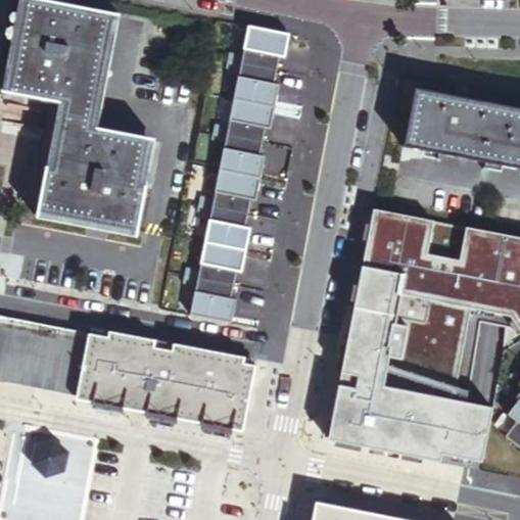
[(91,119),(111,14),(40,0),(24,0),(6,92),(65,104),(64,112),(91,119)]
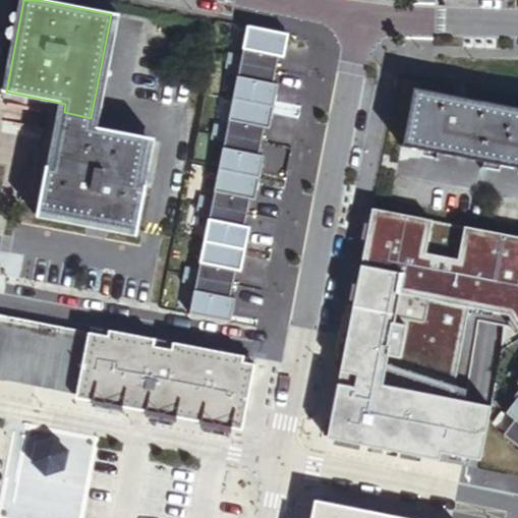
[(288,33),(247,24),(246,26),(259,30),(287,36),(288,33)]
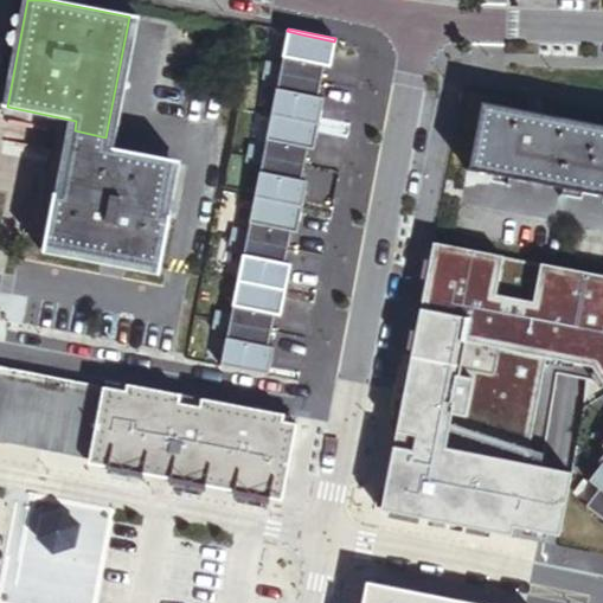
[(320,78),(324,63),(329,64),(334,42),(301,34),(288,34),(287,34),(281,62),(265,58),(263,68),(320,78)]
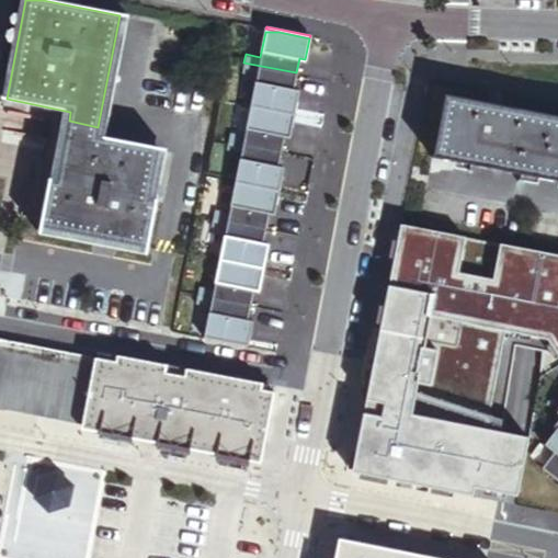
[(294,113),(299,89),(294,88),(296,72),(243,63),(242,70),(257,73),(251,104),(294,113)]
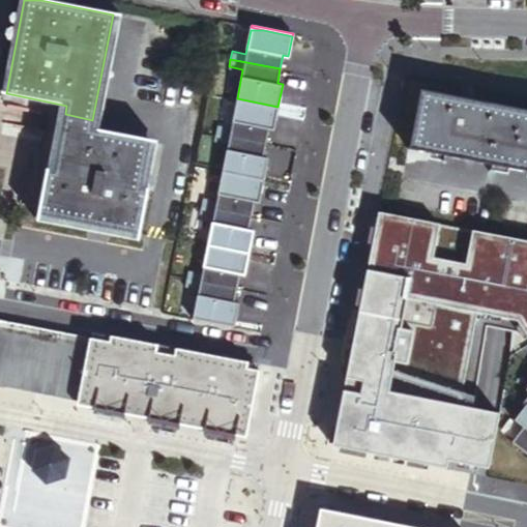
[(526,111),(419,90),(408,147),(526,169),(526,111)]
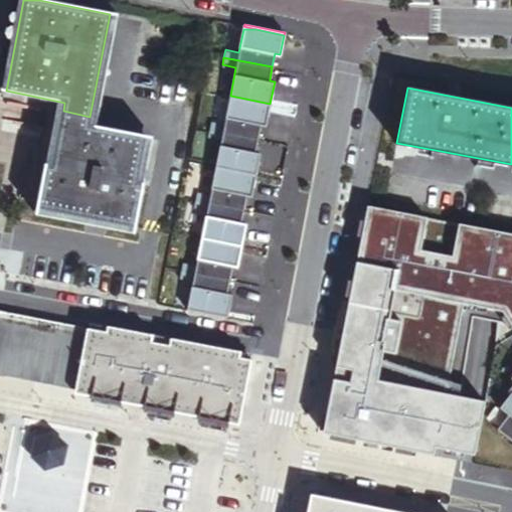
[(258,138),(261,125),(266,126),(270,104),(230,96),(224,124),(211,121),(209,128),(258,138)]
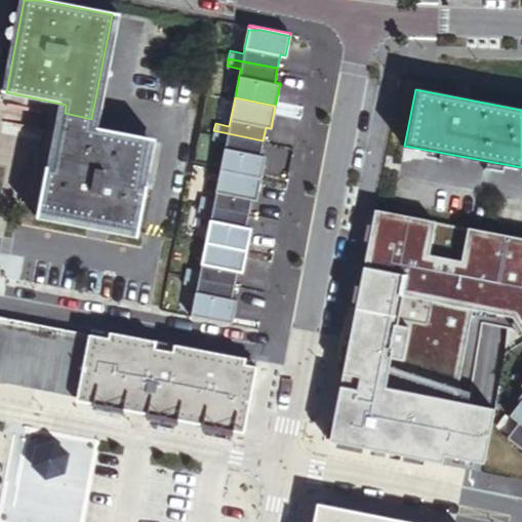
[(138,186),(148,139),(90,128),(91,119),(65,113),(62,125),(59,138),(53,169),(50,184),(44,182),(38,211),(135,230),(144,187),(138,186)]
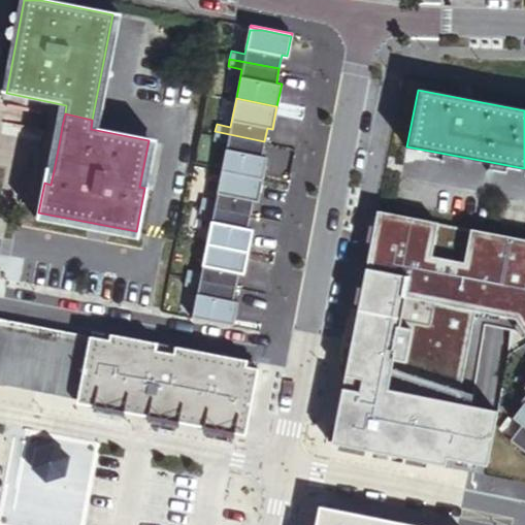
[(60,139),(62,126),(56,125),(54,138),(60,139)]
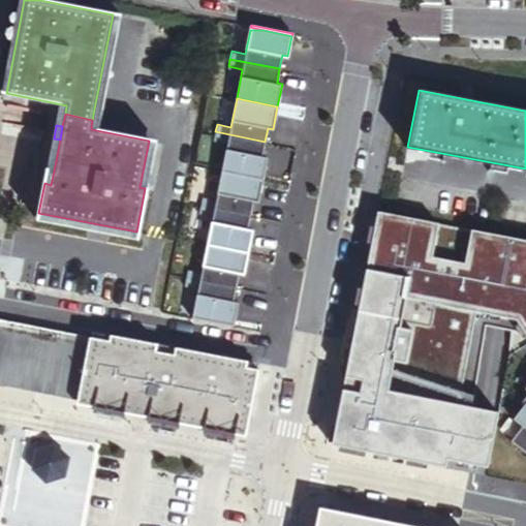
[(263,180),(267,157),(261,156),(265,142),(215,131),(214,140),(227,143),(221,172),(263,180)]
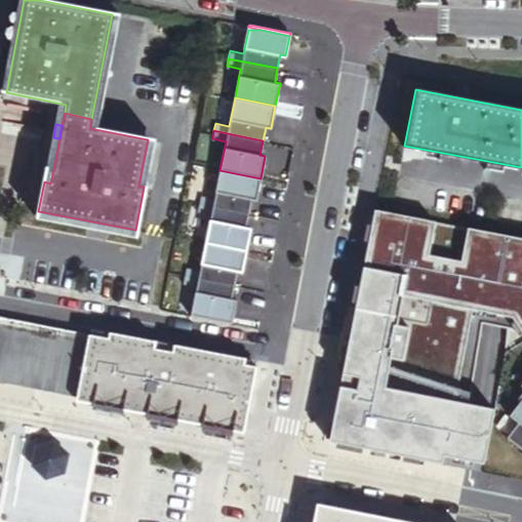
[(50,184),(53,169),(46,168),(44,182),(50,184)]
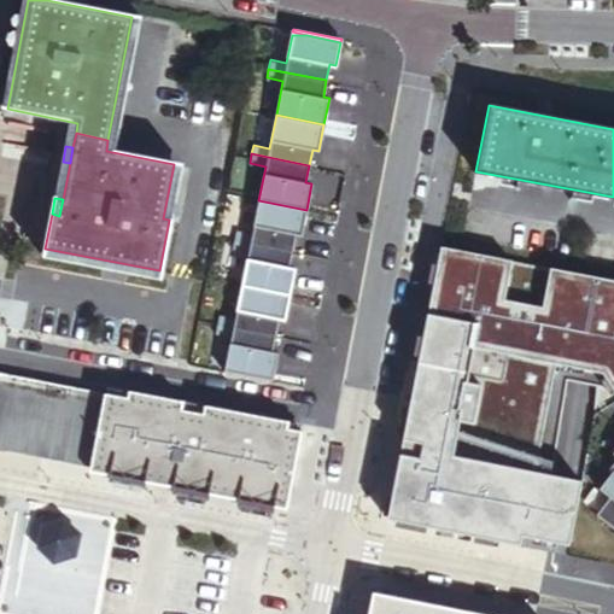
[(292,251),(294,234),(302,237),(307,210),(258,200),(252,233),(235,231),(234,239),(292,251)]
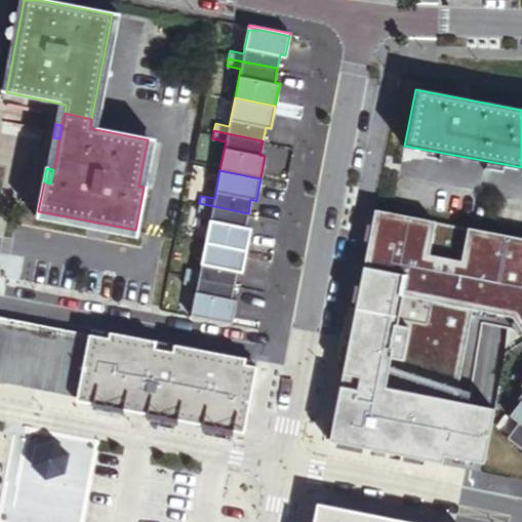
[(246,250),(250,228),(245,227),(248,213),(199,203),(197,211),(210,213),(205,242),(246,250)]
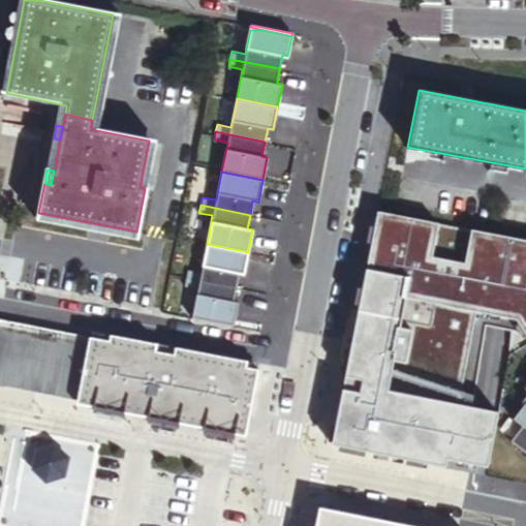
[(501,236),(378,211),(376,215),(393,218),(394,217),(525,242),(525,240),(502,236),(502,237),(501,236)]
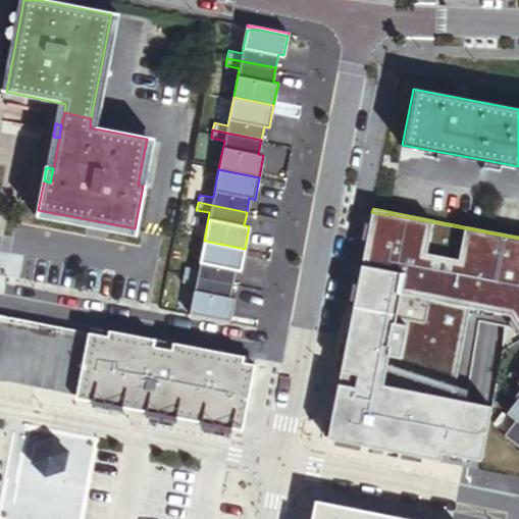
[(385,229),(387,215),(371,212),(371,216),(366,241),(357,283),(355,293),(371,296),(385,229)]
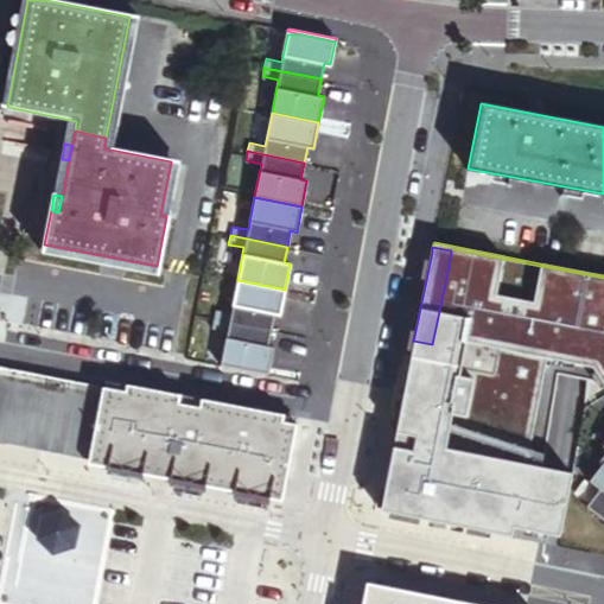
[(603,278),(452,249),(451,250),(449,267),(598,294),(603,296),(603,278)]
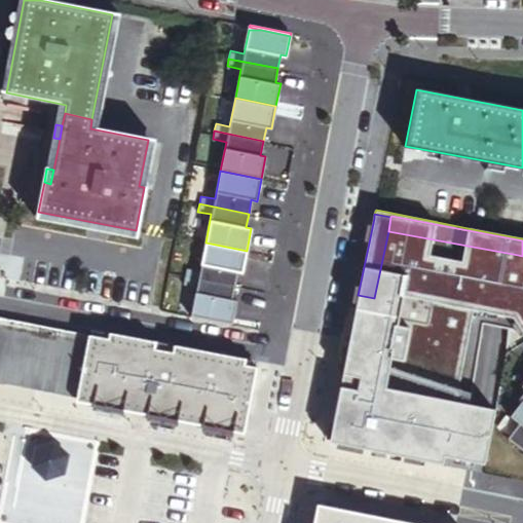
[(369,243),(374,218),(369,217),(364,243),(369,243)]
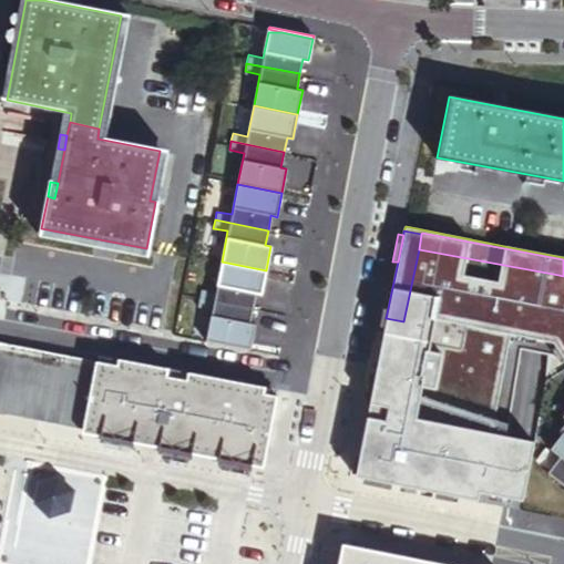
[(495,416),(512,330),(555,339),(563,352),(563,276),(559,275),(419,249),(403,321),(386,318),(383,329),(375,376),(368,408),(361,441),(358,462),(355,477),(373,480),(390,483),(399,485),(417,489),(421,490),(433,492),(437,492),(459,496),(479,501),(480,491),(522,499),(534,440),(503,433),(505,419),(495,416)]
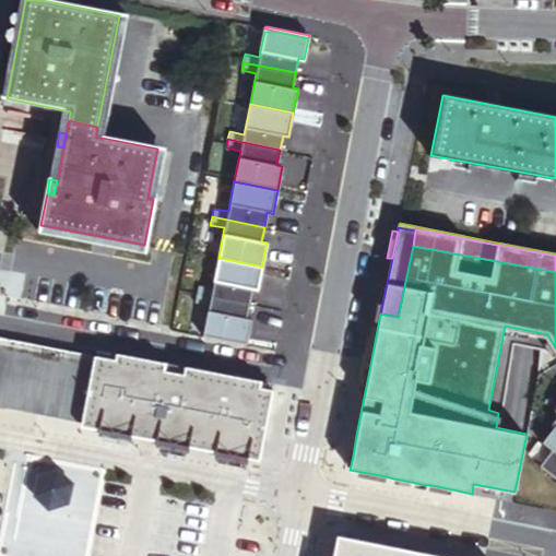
[(257,290),(262,267),(219,258),(214,282),(251,290),(257,290)]
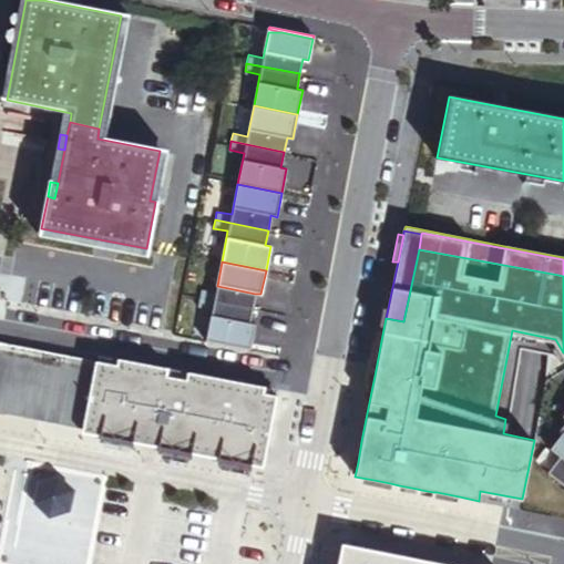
[(253,308),(255,294),(217,286),(215,293),(201,289),(198,298),(253,308)]
